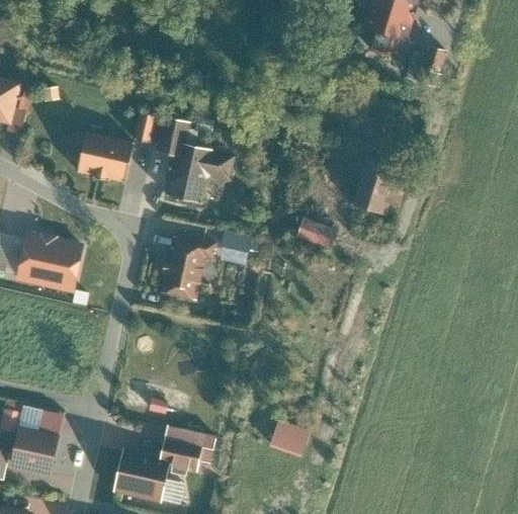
[(372,0),(365,30),(372,32),(366,53),(390,59),(396,38),(406,41),(417,0),(372,0)]
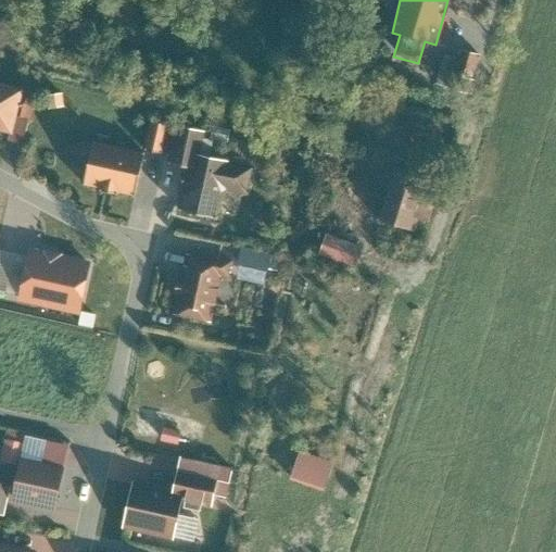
[(449,75),(472,74),(472,58),(465,58),(465,54),(447,55),(449,75)]
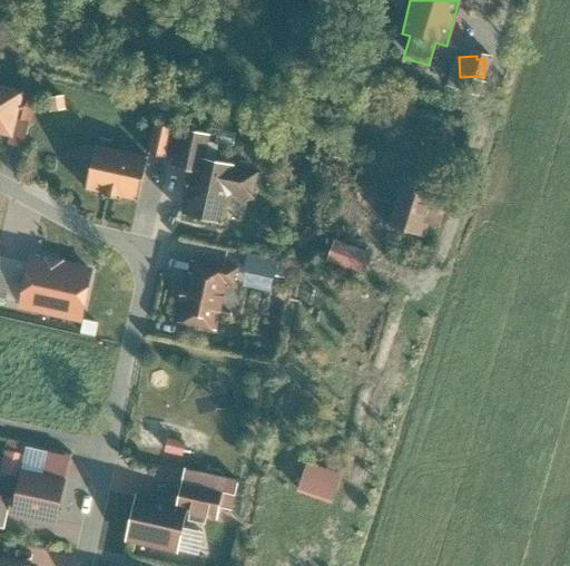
[(22,93),(0,87),(0,135),(11,138),(22,93)]
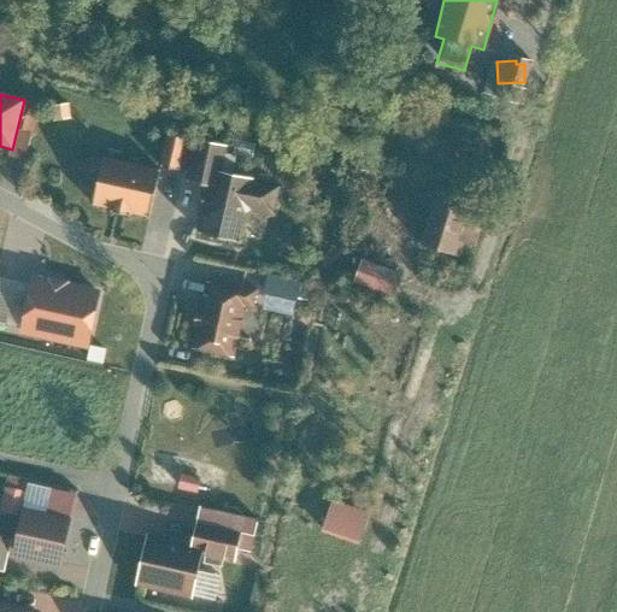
[(166,136),(160,166),(182,170),(188,141),(166,136)]
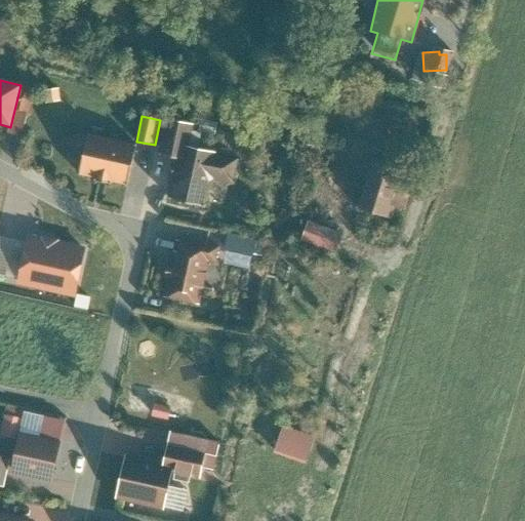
[(165,120),(159,157),(177,160),(182,143),(190,144),(194,125),(165,120)]
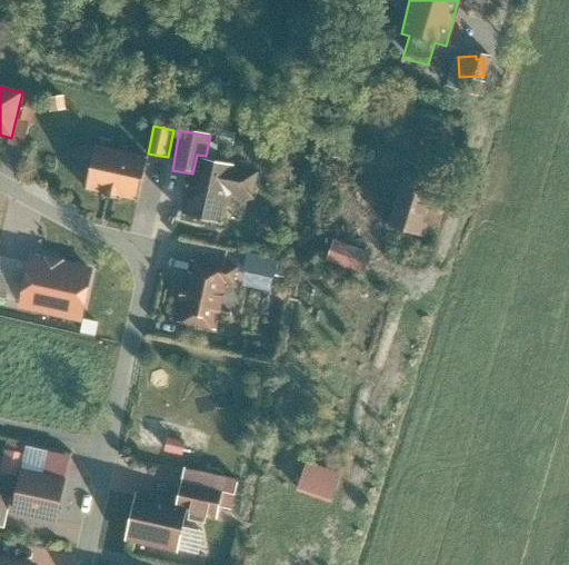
[(146,158),(96,146),(85,192),(135,204),(146,158)]
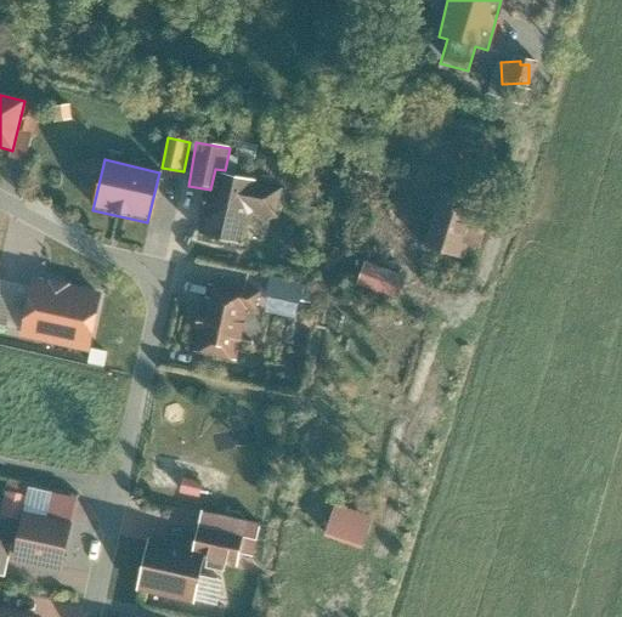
[(215,169),(210,190),(201,244),(241,252),(247,215),(273,220),(280,188),(254,184),(255,176),(225,170),(215,169)]
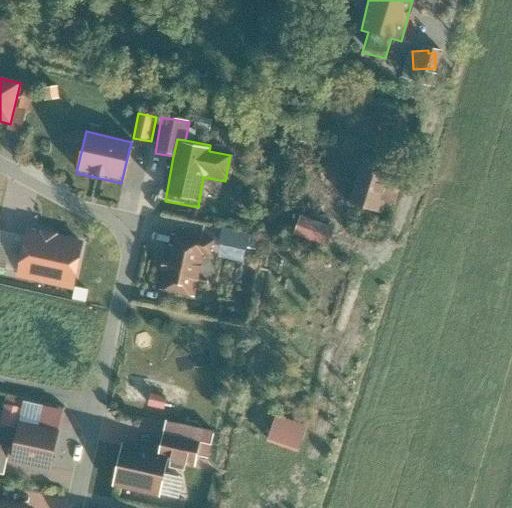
[(364,147),(348,206),(376,214),(393,155),(364,147)]
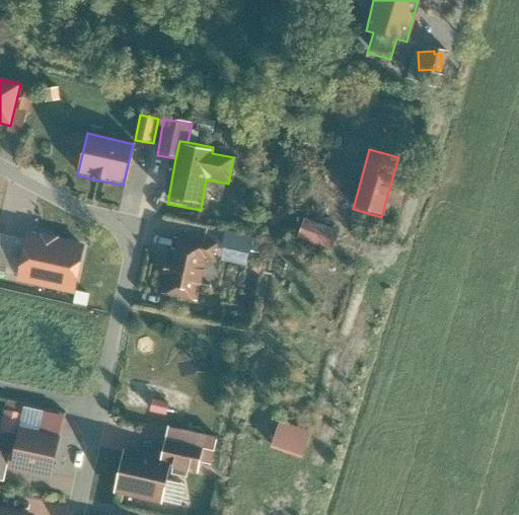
[(254,237),(224,230),(220,247),(250,254),(254,237)]
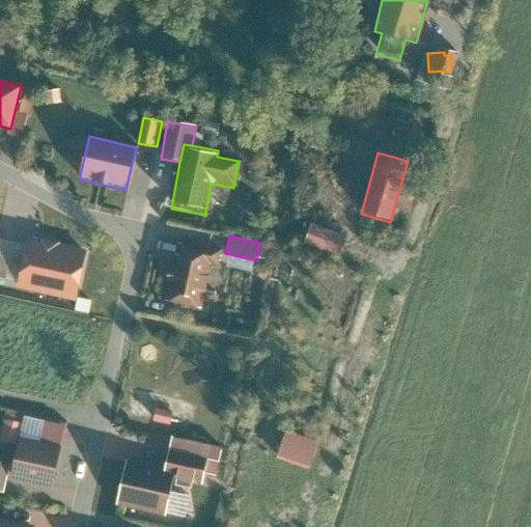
[(173,256),(164,303),(202,310),(211,270),(218,271),(222,251),(183,244),(179,257),(173,256)]
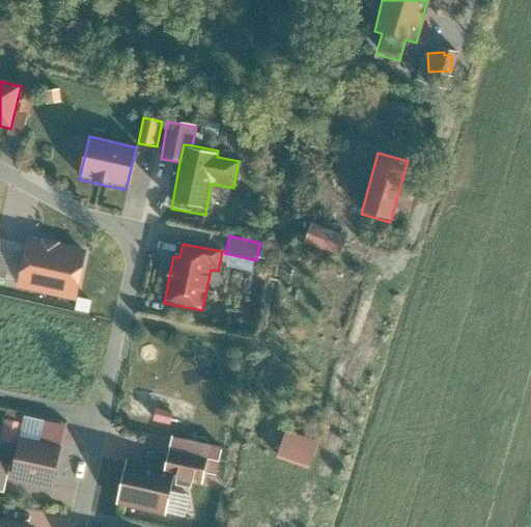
[(0,440),(19,444),(21,436),(24,422),(5,418),(0,439),(0,440)]
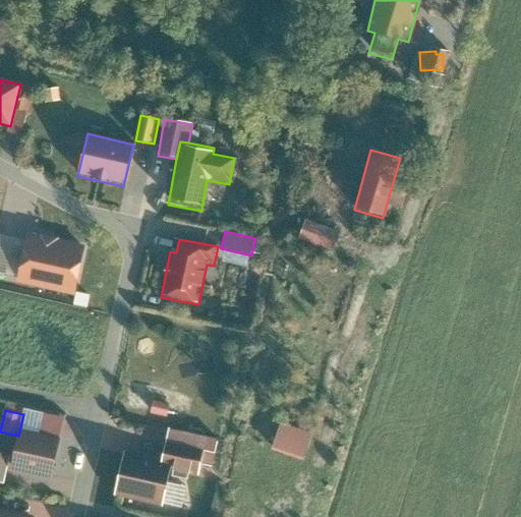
[(45,412),(40,433),(60,437),(64,416),(45,412)]
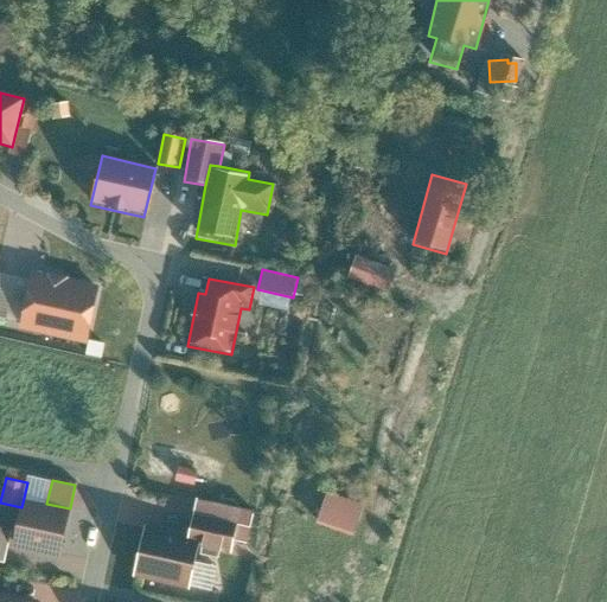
[(195,495),(187,531),(197,533),(196,540),(231,548),(234,537),(247,539),(253,508),(195,495)]
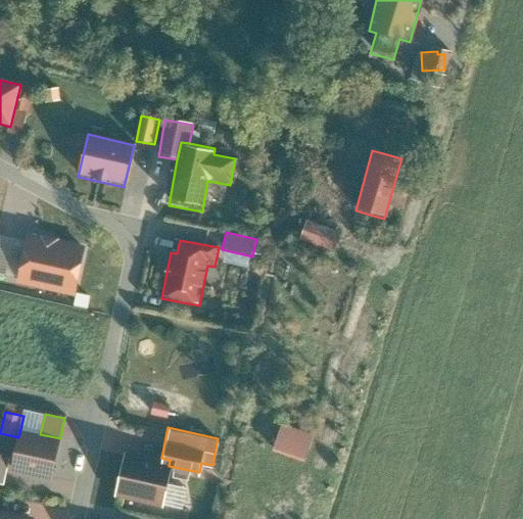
[(18,437),(11,471),(51,479),(60,438),(40,434),(20,429),(18,437)]
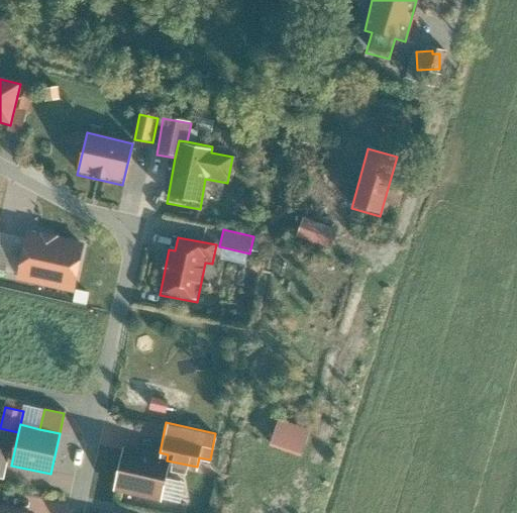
[(124,444),(114,488),(159,497),(167,460),(168,454),(160,452),(124,444)]
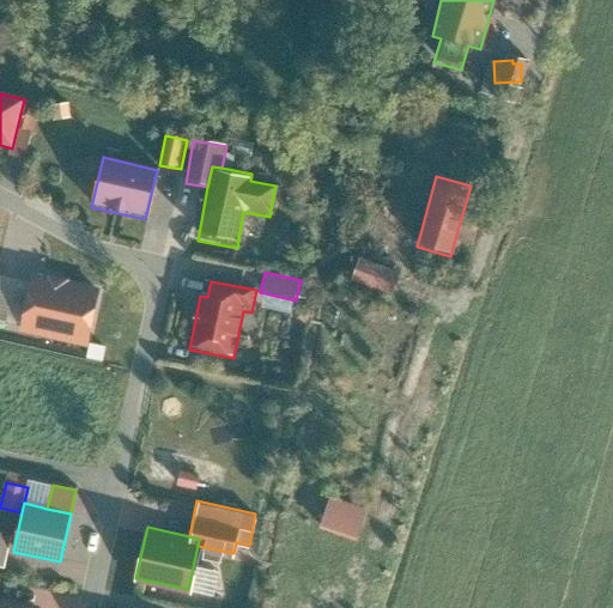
[(0,565),(5,566),(11,536),(0,533),(0,565)]
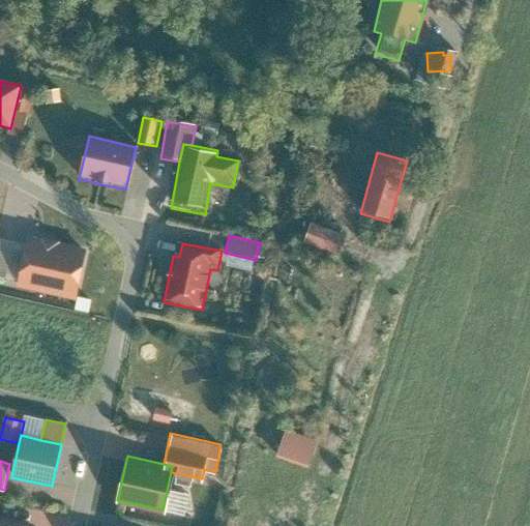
[(169,516),(187,520),(194,495),(176,490),(169,516)]
